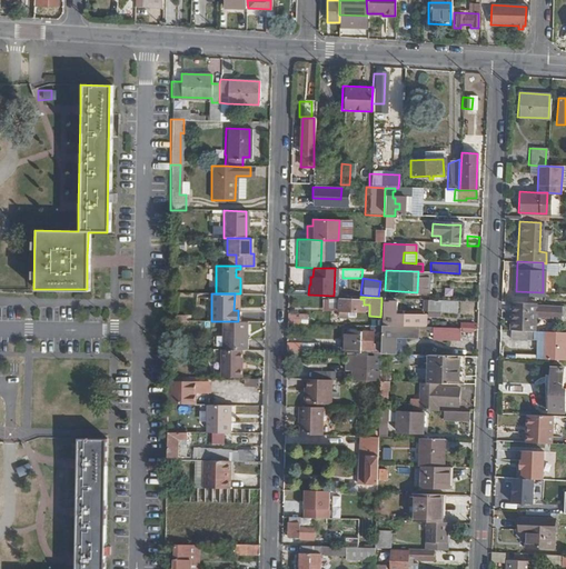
[(364,310),(364,305),(364,299),(360,299),(338,298),(337,309),(364,310)]
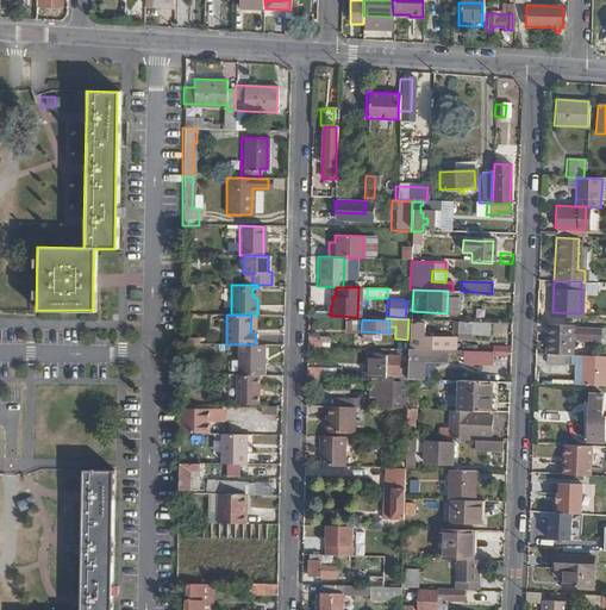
[(407,349),(445,350),(447,337),(442,337),(423,337),(423,319),(416,319),(416,323),(408,323),(407,340),(407,349)]
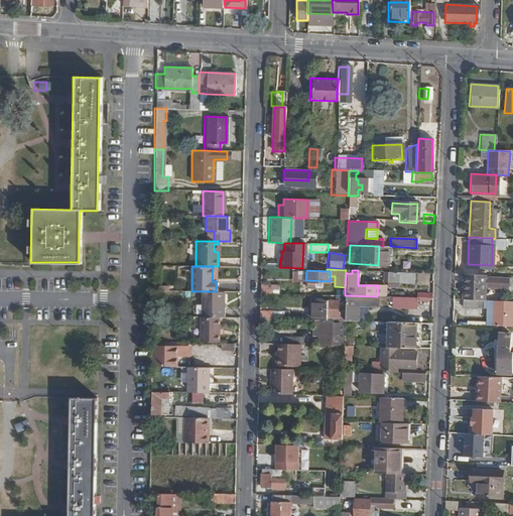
[(374,285),(374,270),(358,270),(358,285),(374,285)]
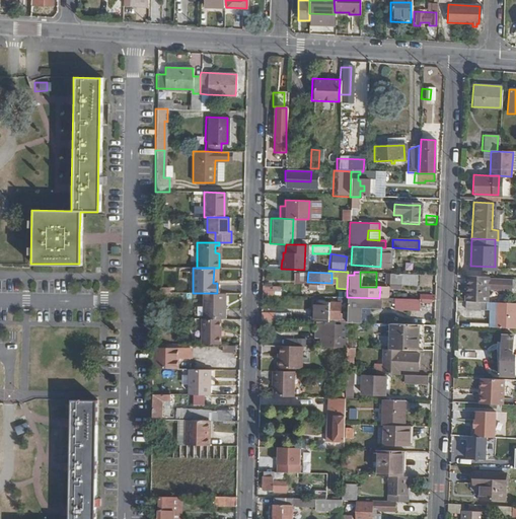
[(406,285),(406,275),(383,274),(383,284),(406,285)]
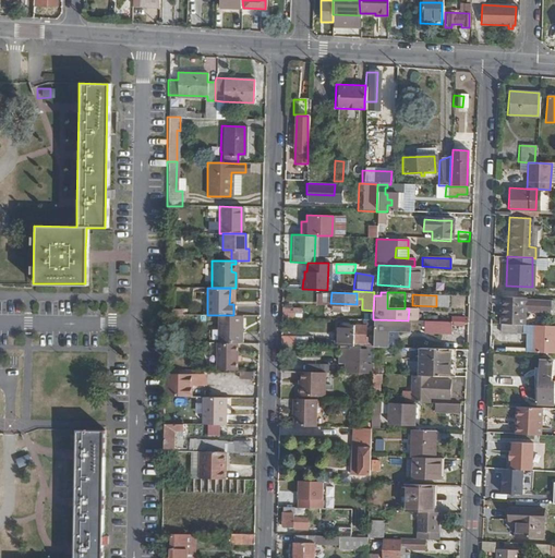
[(522,298),(501,296),(498,323),(515,324),(521,325),(522,311),(546,312),(547,308),(552,308),(553,301),(522,300),(522,298)]
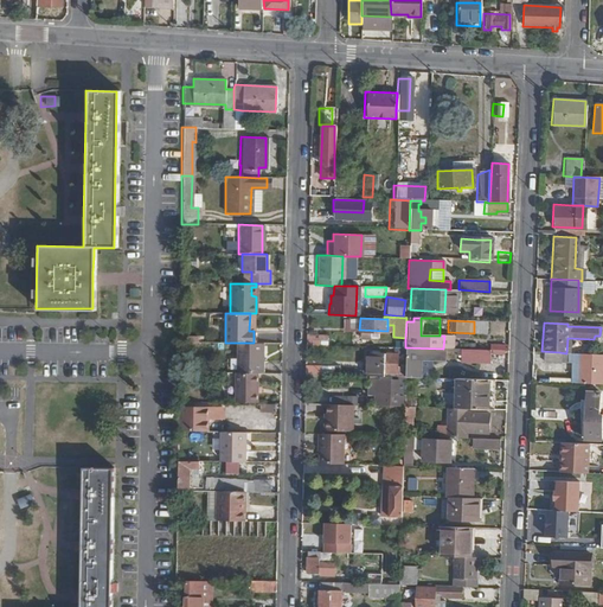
[(254,343),(236,343),(235,372),(258,374),(261,374),(262,344),(254,343)]
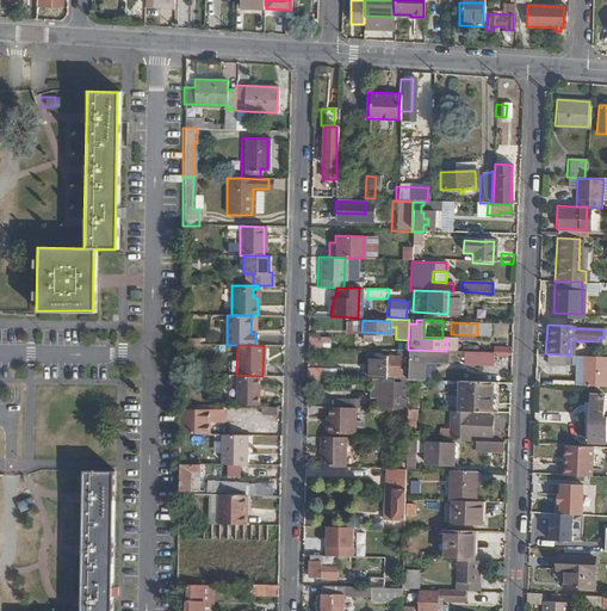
[(490,357),(507,358),(507,346),(490,346),(490,357)]
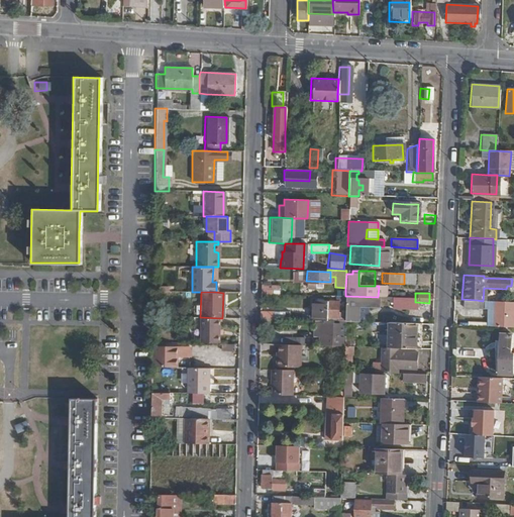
[(378,307),(378,297),(345,296),(345,299),(344,321),(345,321),(356,321),(356,306),(378,307)]
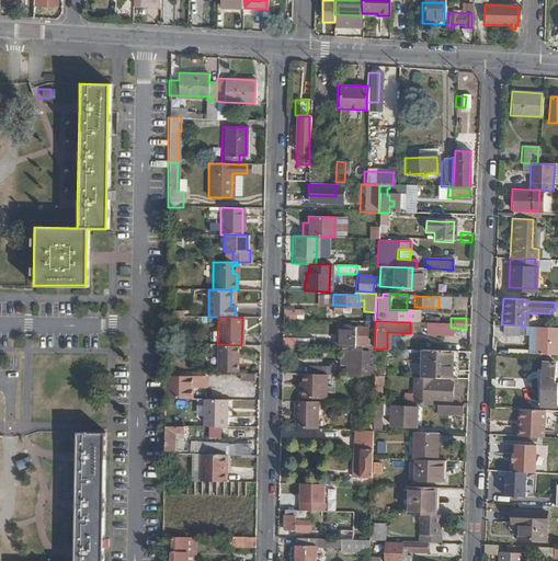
[(420,323),(420,336),(450,335),(450,322),(420,323)]
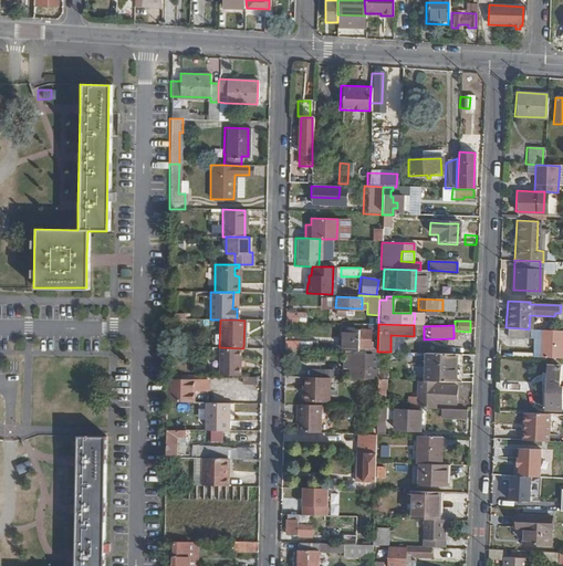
[(522,328),(506,327),(504,335),(522,337),(522,328)]
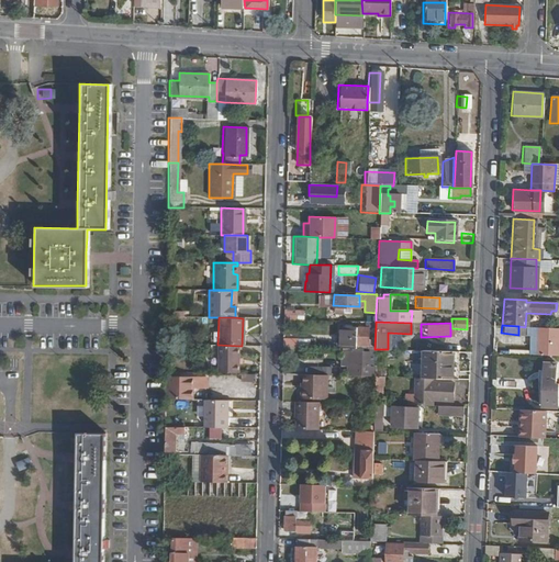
[(338,335),(337,344),(367,345),(367,327),(338,326),(338,335)]
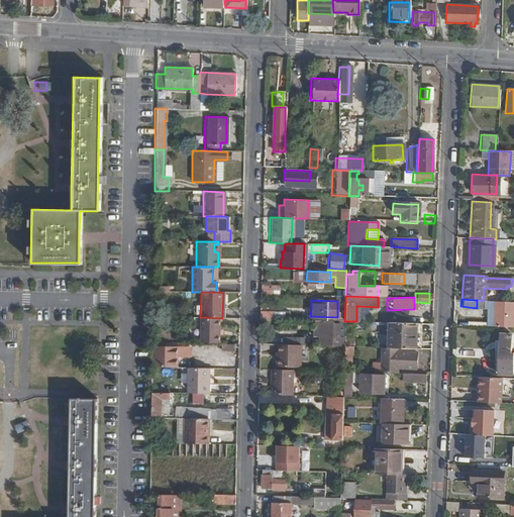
[(485,308),(484,326),(490,326),(491,301),(483,301),(477,300),(477,308),(485,308)]
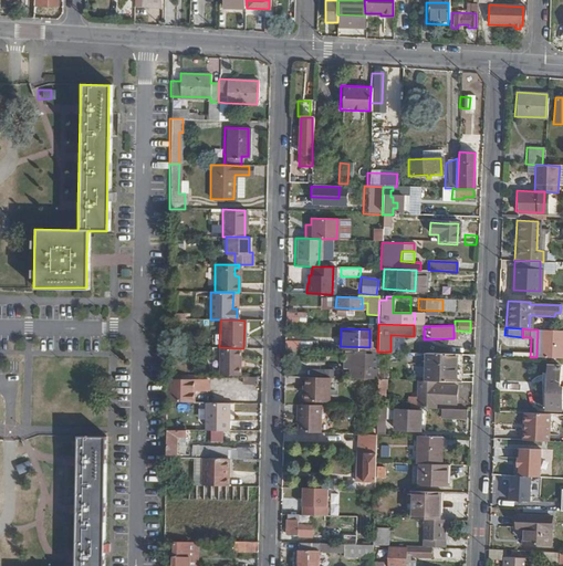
[(538,329),(537,357),(550,358),(561,358),(562,331),(538,329)]
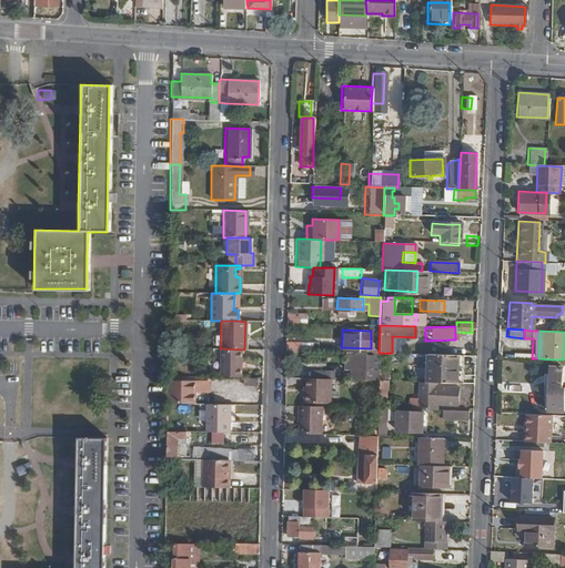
[(220,348),(215,348),(215,376),(241,376),(242,350),(220,348)]
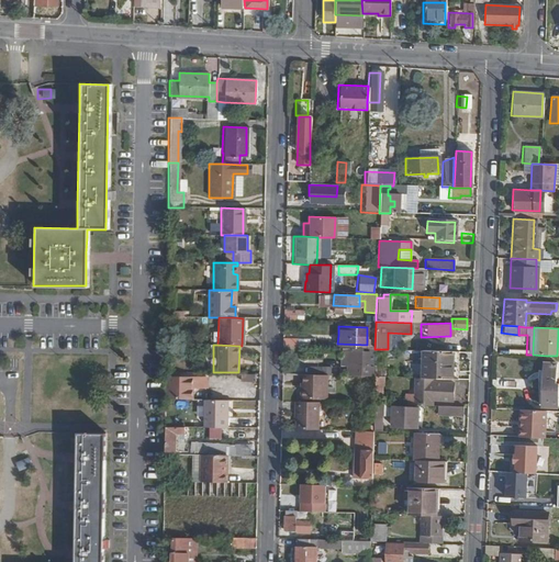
[(361,356),(361,349),(349,348),(349,363),(344,363),(343,375),(375,377),(375,370),(366,370),(367,356),(361,356)]
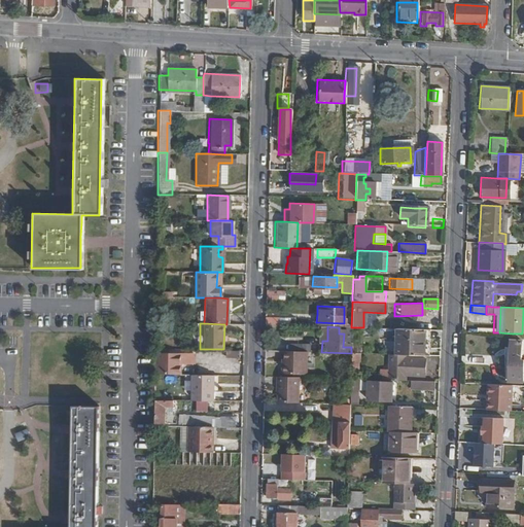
[(407,355),(422,355),(424,330),(395,329),(393,354),(407,355)]
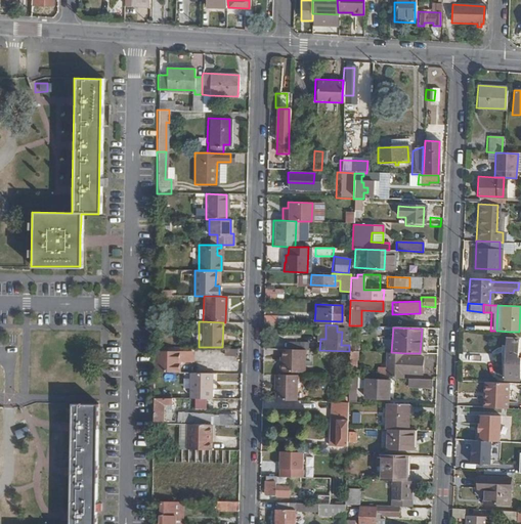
[(483,356),(502,357),(505,357),(507,357),(509,332),(496,331),(490,331),(488,331),(487,347),(484,346),(483,356)]
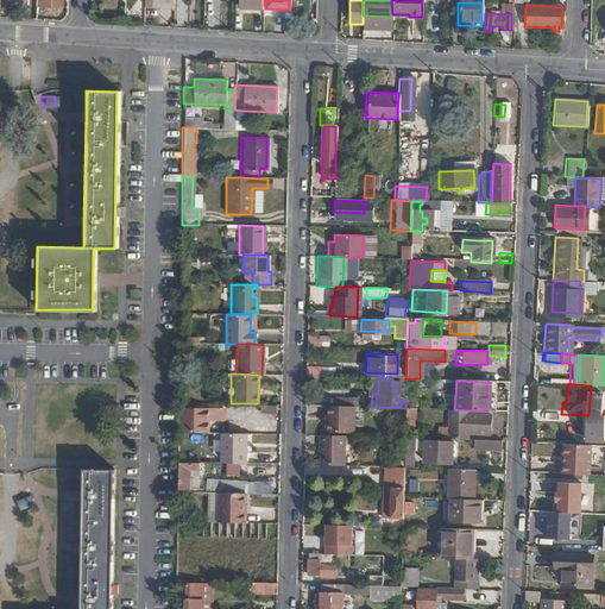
[(331,396),(331,405),(353,406),(354,397),(331,396)]
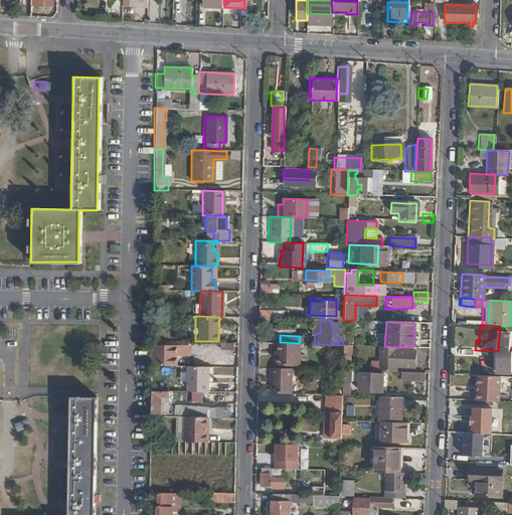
[(298,344),(277,343),(277,352),(277,356),(274,356),(274,366),(297,366),(298,344)]
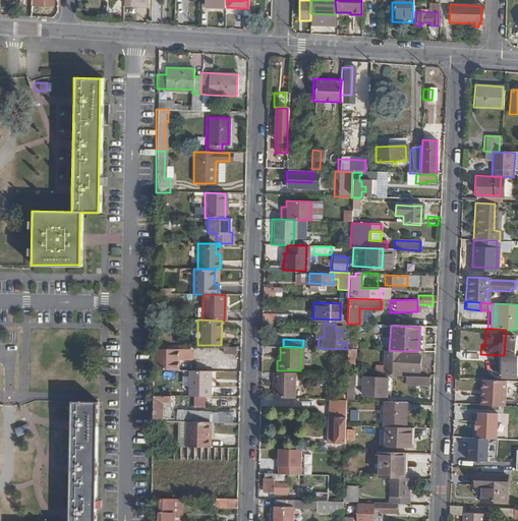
[(160,350),(159,369),(189,370),(191,370),(192,350),(160,350)]
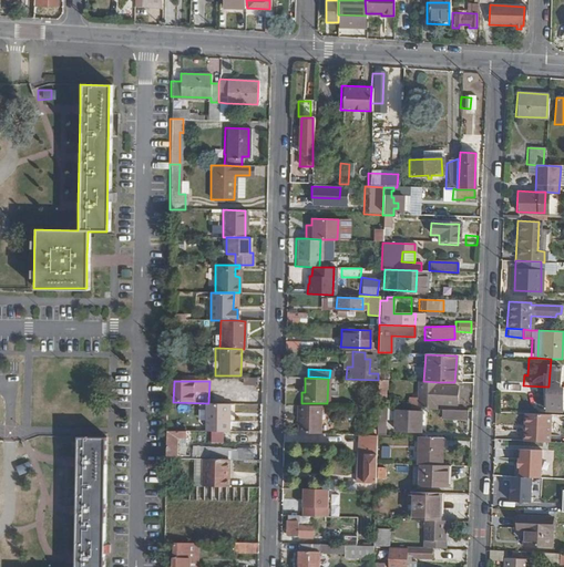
[(419,409),(437,409),(437,403),(455,404),(457,388),(438,387),(438,382),(423,381),(420,381),(419,409)]
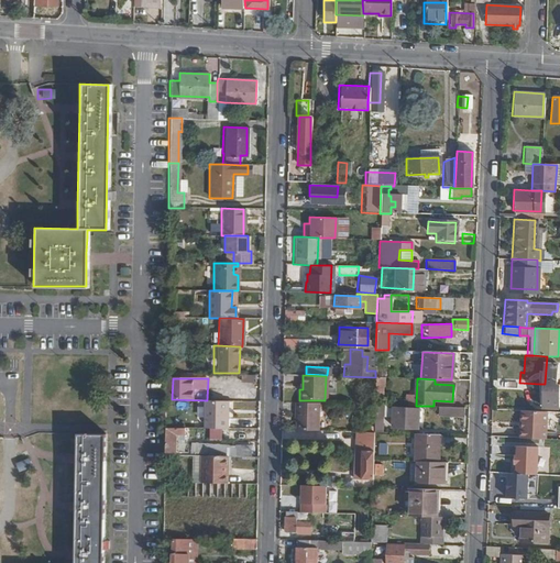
[(542,384),(541,408),(558,409),(559,385),(545,384),(542,384)]
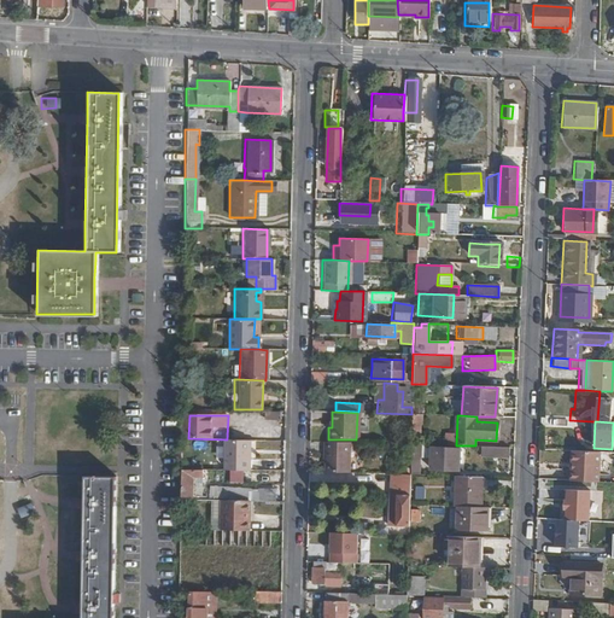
[(227,439),(224,439),(223,470),(249,470),(250,439),(227,439)]
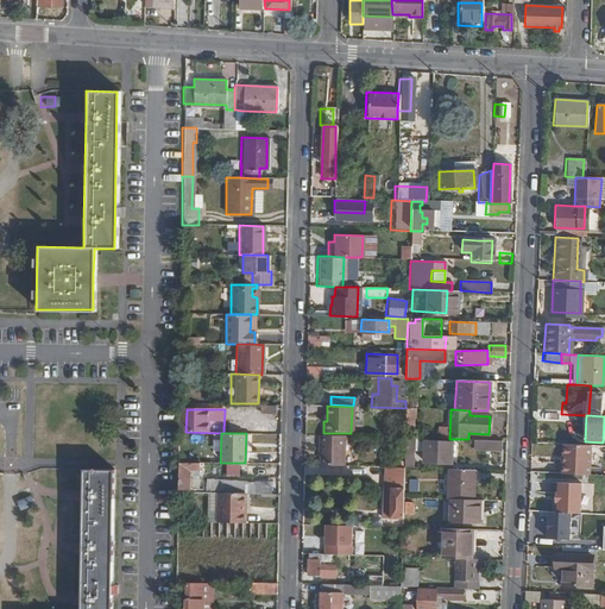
[(317,465),(342,465),(344,437),(316,435),(316,445),(319,445),(319,457),(317,465)]
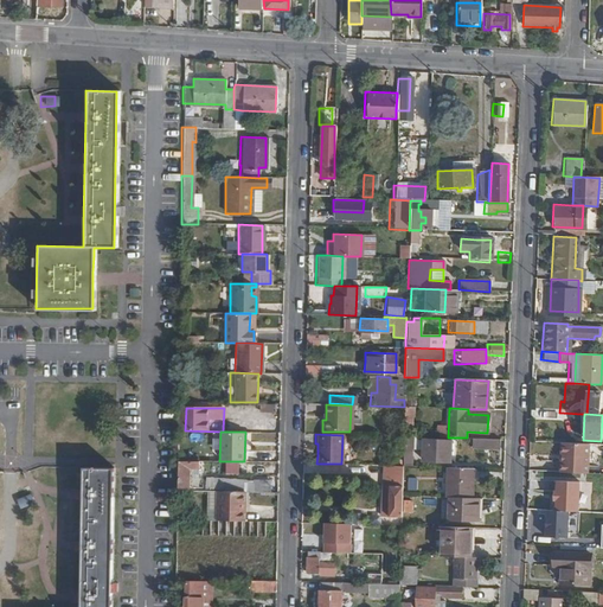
[(449,462),(451,441),(423,440),(422,460),(429,460),(429,461),(449,462)]
